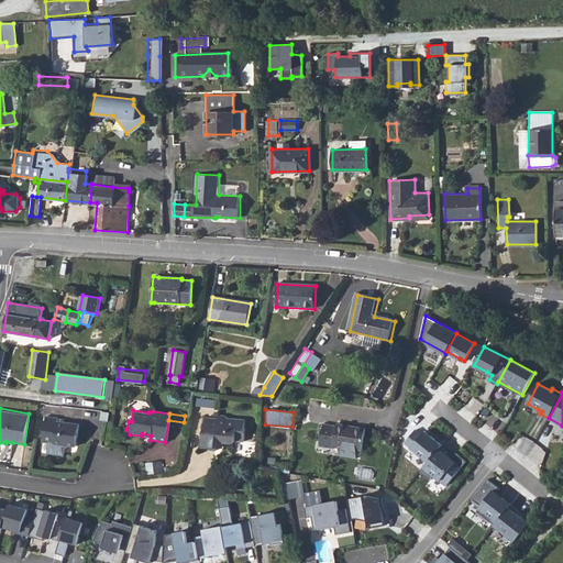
[(78,422),(56,420),(57,418),(44,416),(42,440),(53,442),(56,445),(66,446),(69,444),(76,445),(78,422)]
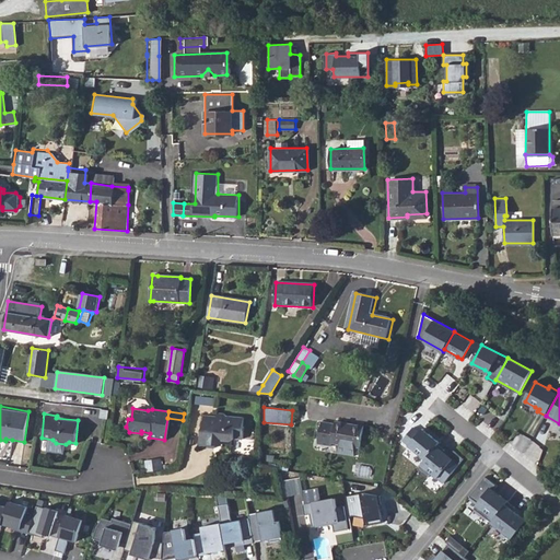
[(214,445),(230,447),(231,442),(242,443),(244,430),(242,428),(243,421),(226,419),(224,416),(217,416),(217,420),(203,418),(202,430),(200,431),(198,448),(213,451),(214,445)]
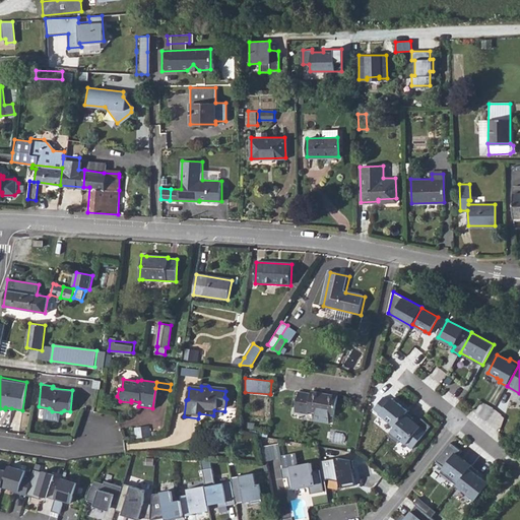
[(308,411),(333,416),(337,396),(312,392),(311,394),(299,391),(296,411),(307,414),(308,411)]
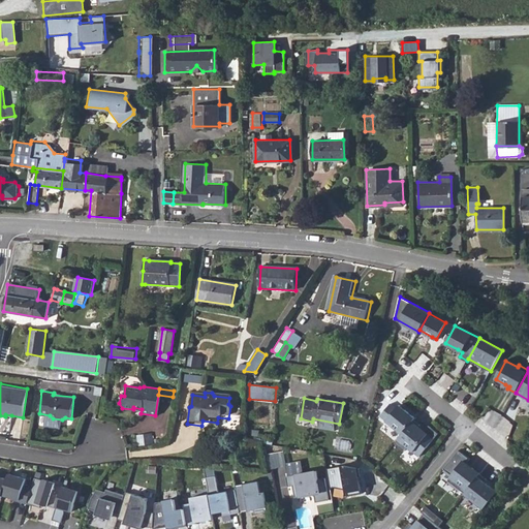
[(402,434),(413,421),(415,418),(404,409),(399,405),(397,408),(391,403),(380,416),(402,434)]
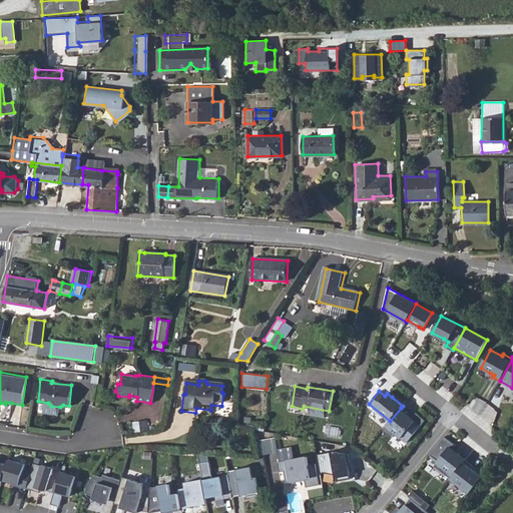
[(390,421),(383,430),(392,437),(395,433),(407,442),(425,420),(416,413),(411,418),(406,414),(407,412),(401,408),(390,421)]
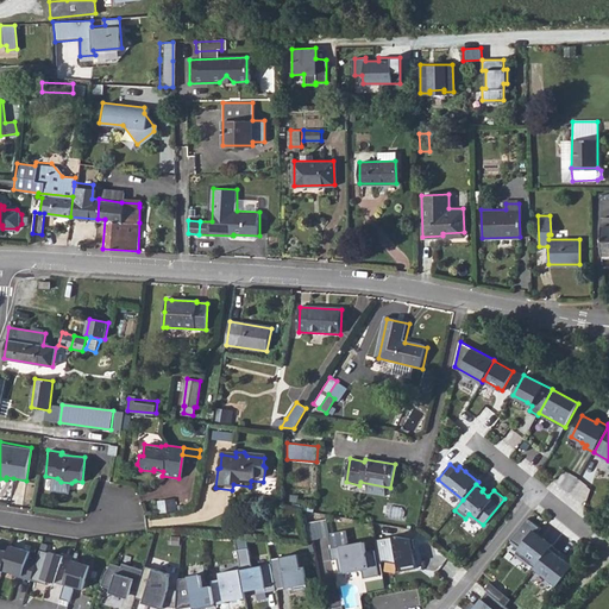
[(171,500),(157,501),(158,513),(173,512),(171,500)]
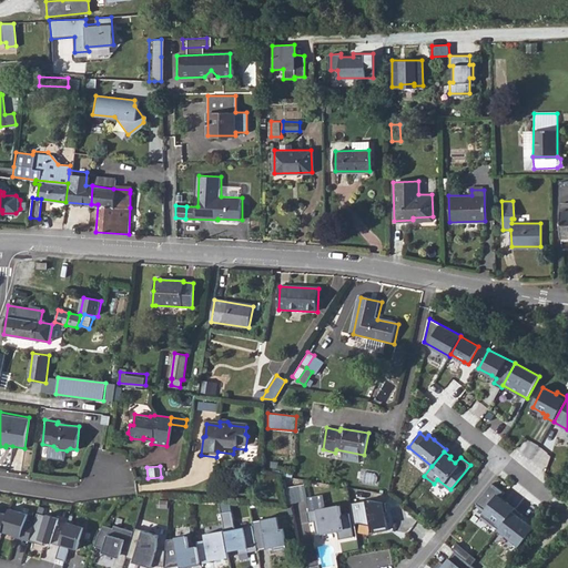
[(505,493),(493,484),(476,504),(485,510),(480,516),(499,530),(515,509),(504,500),(500,498),(505,493)]
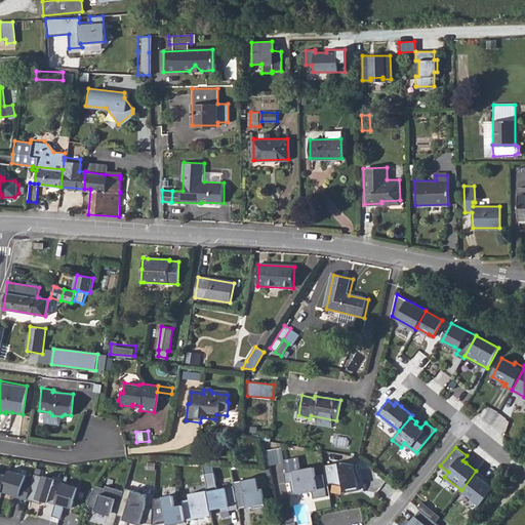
[(324,465),(325,474),(327,484),(332,483),(344,486),(345,492),(359,489),(356,465),(340,462),(324,465)]
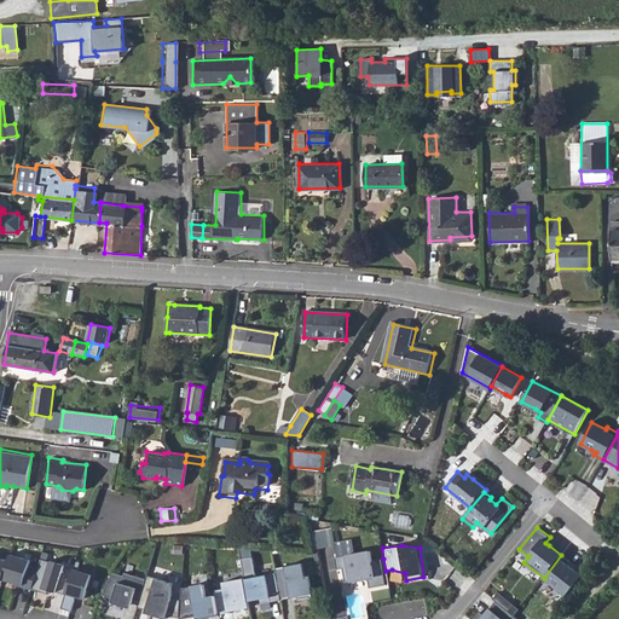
[(337,556),(340,568),(346,567),(348,582),(369,578),(371,580),(372,588),(388,584),(386,571),(383,559),(375,560),(374,549),(337,556)]
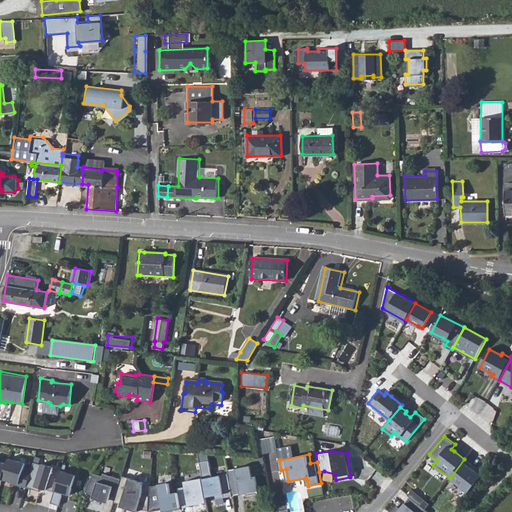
[(272,492),(275,511),(287,511),(280,472),(276,455),(265,457),(271,492),(272,492)]
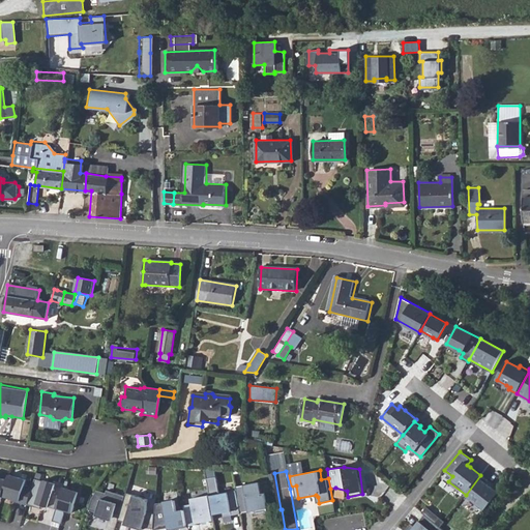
[(8,472),(6,478),(1,495),(28,504),(33,487),(24,484),(26,478),(8,472)]
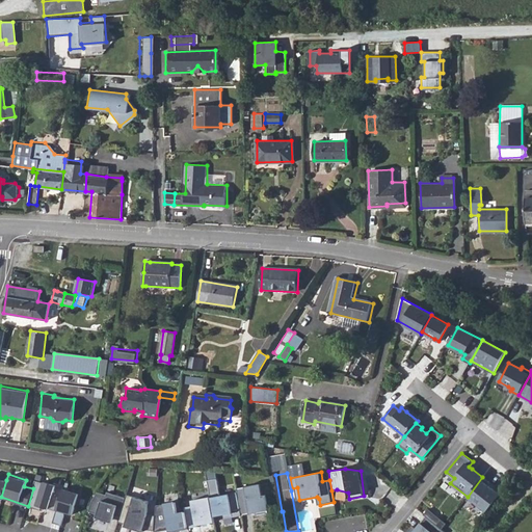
[(482,477),(468,497),(467,497),(486,512),(500,495),(487,485),(489,482),(482,477)]
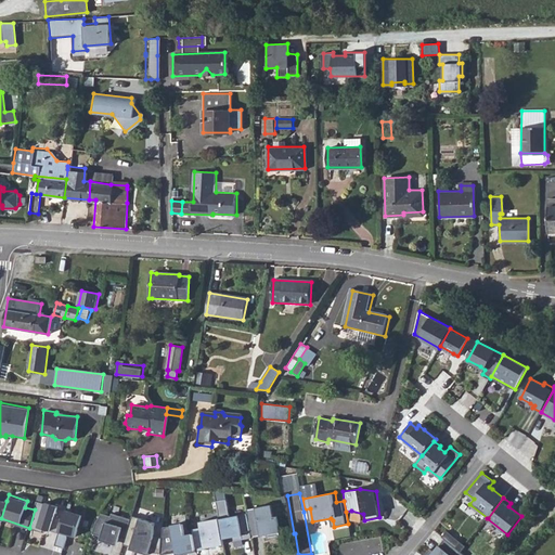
[(60,505),(38,500),(35,510),(29,528),(43,531),(44,529),(60,532),(64,518),(55,516),(60,505)]
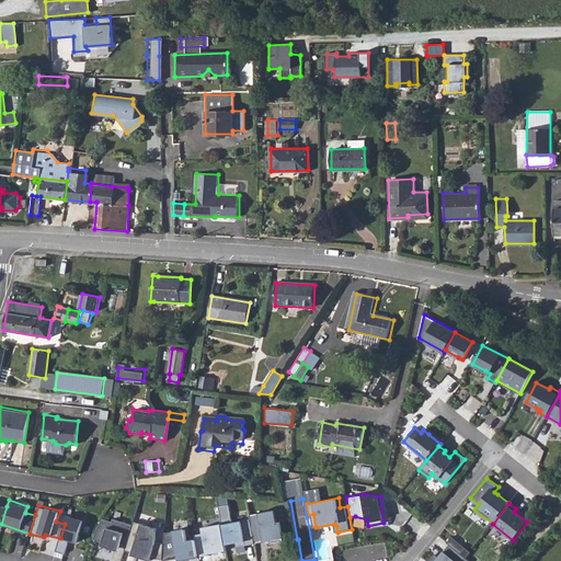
[(218,507),(221,525),(225,542),(232,541),(233,545),(235,548),(254,545),(254,544),(250,521),(231,524),(228,506),(218,507)]
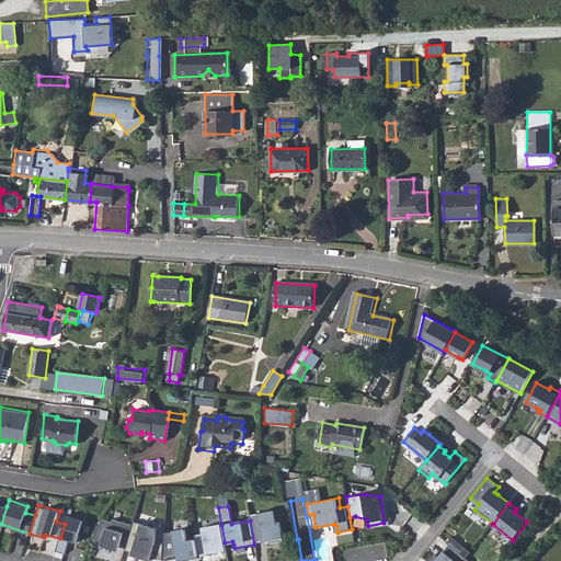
[(249,516),(250,521),(254,544),(266,541),(267,546),(283,542),(279,523),(276,523),(274,511),(249,516)]
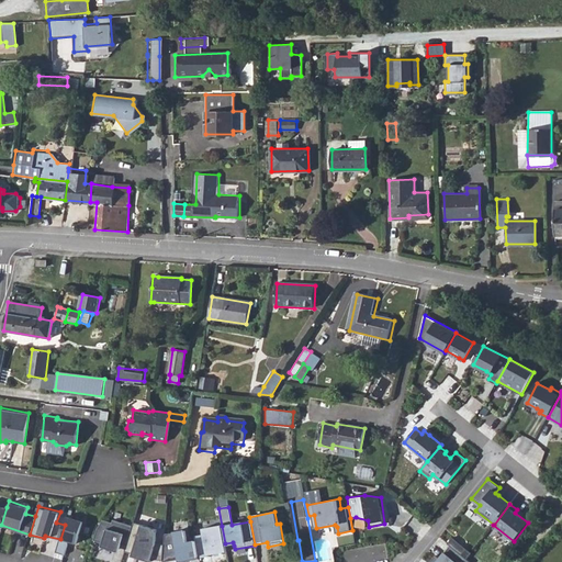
[(60,539),(57,551),(66,553),(70,541),(79,542),(85,520),(67,516),(65,525),(60,539)]
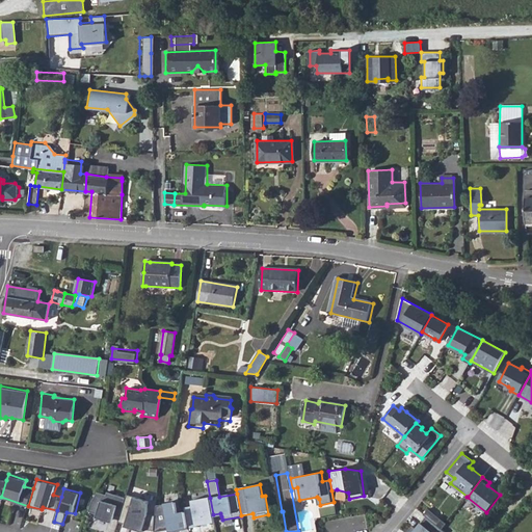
[(91,501),(87,512),(97,514),(96,519),(108,522),(110,513),(120,516),(126,498),(107,493),(106,496),(97,493),(91,501)]
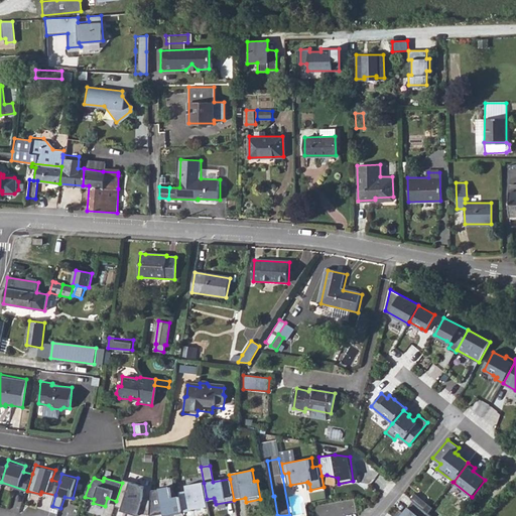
[(123,479),(122,483),(116,501),(115,505),(123,507),(122,510),(139,515),(140,513),(151,513),(151,500),(144,499),(145,486),(123,479)]
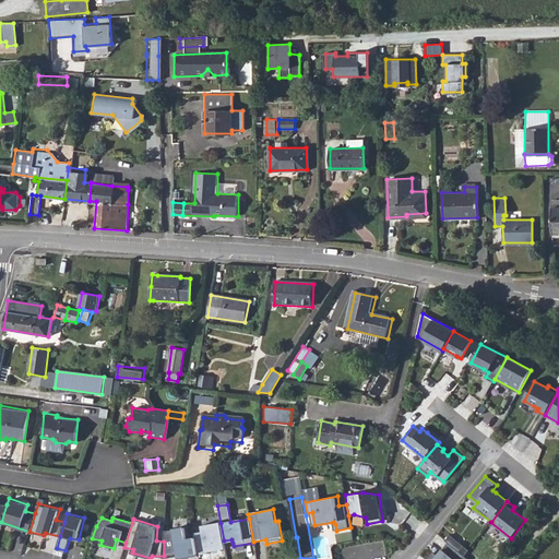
[(198,556),(206,555),(206,554),(215,551),(226,549),(224,540),(221,523),(201,526),(202,533),(193,534),(193,536),(198,554),(198,556)]
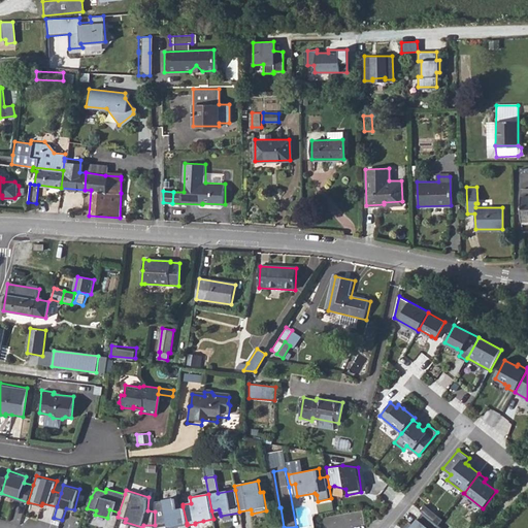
[(174,497),(155,501),(155,512),(155,525),(155,527),(168,524),(169,527),(187,523),(183,506),(177,507),(174,497)]
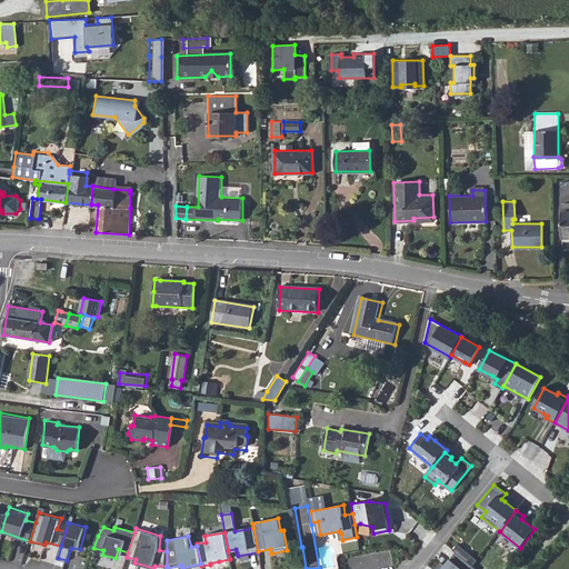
[(476,568),(457,553),(451,561),(452,562),(449,566),(448,568),(440,562),(435,568),(476,568)]
